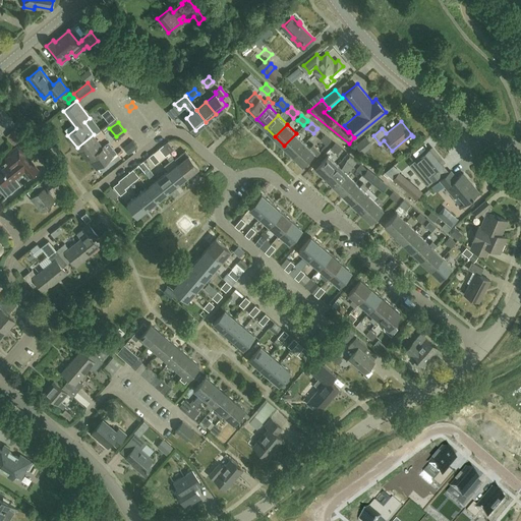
[(12,130),(6,136),(14,146),(20,140),(21,139),(13,129),(12,130)]
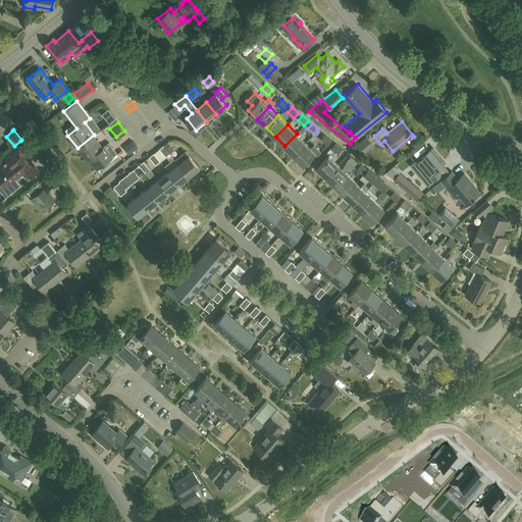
[(284,146),(294,155),(306,142),(297,134),(284,146)]
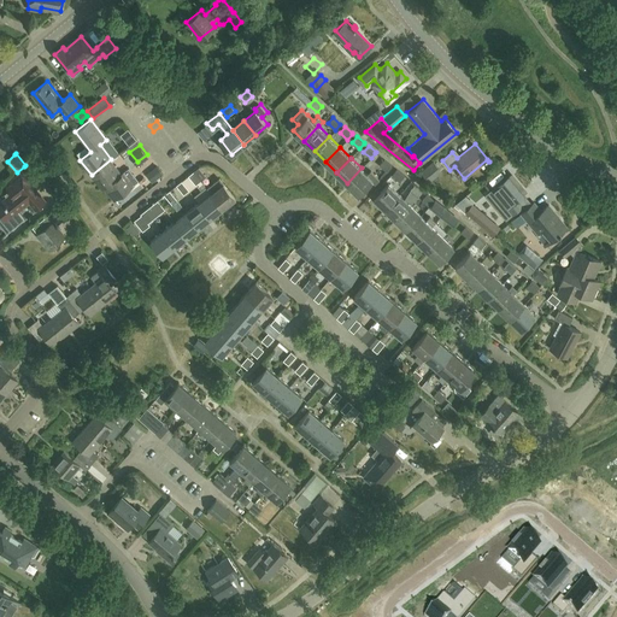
[(111,159),(92,175),(103,189),(105,187),(115,199),(139,181),(128,168),(121,172),(111,159)]
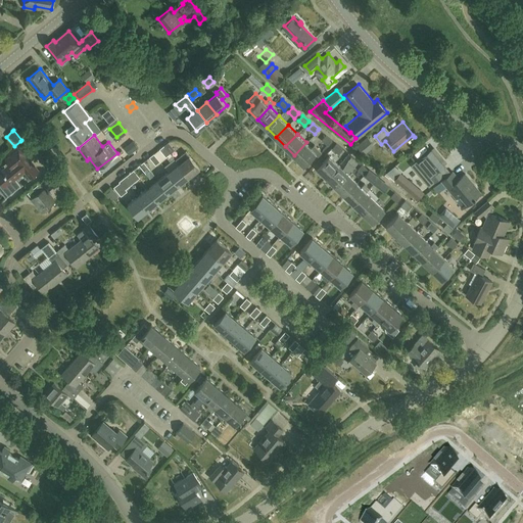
[(332,140),(326,135),(322,140),(328,145),(332,140)]
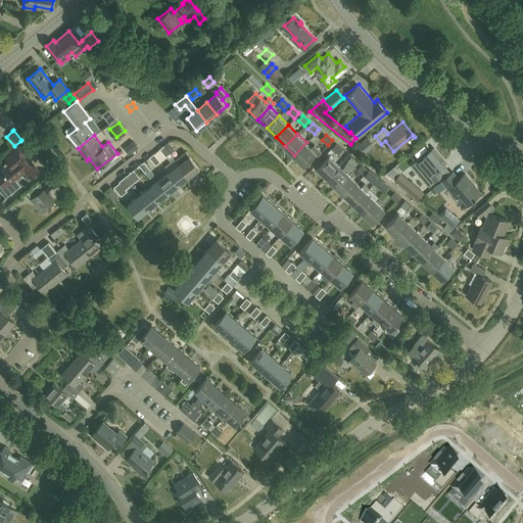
[(374,143),(368,136),(358,145),(364,152),(374,143)]
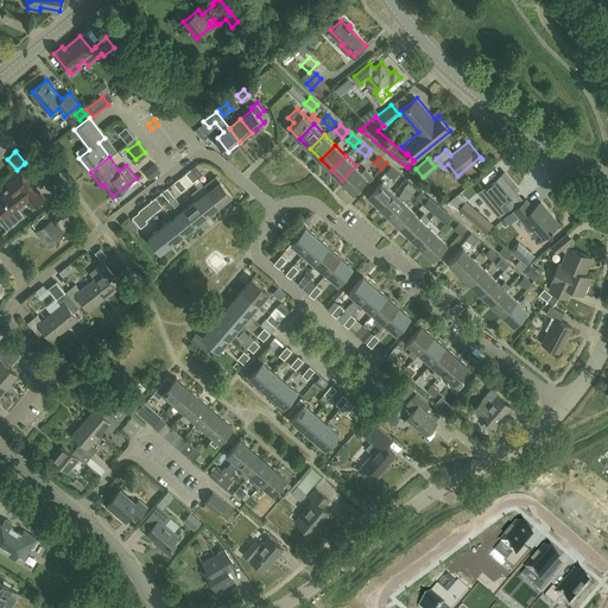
[(151,178),(159,171),(154,165),(146,171),(151,178)]
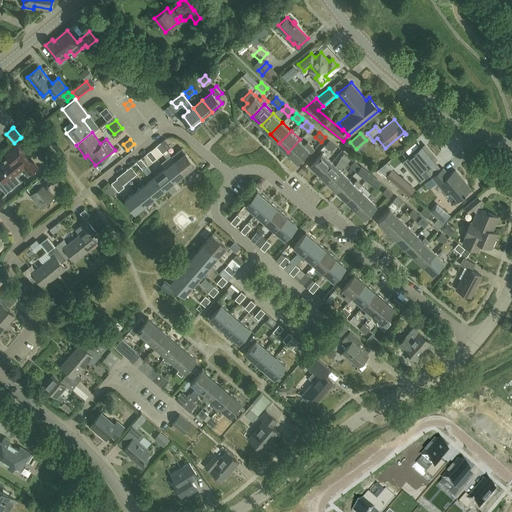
[(164,139),(160,143),(166,150),(171,147),(164,139)]
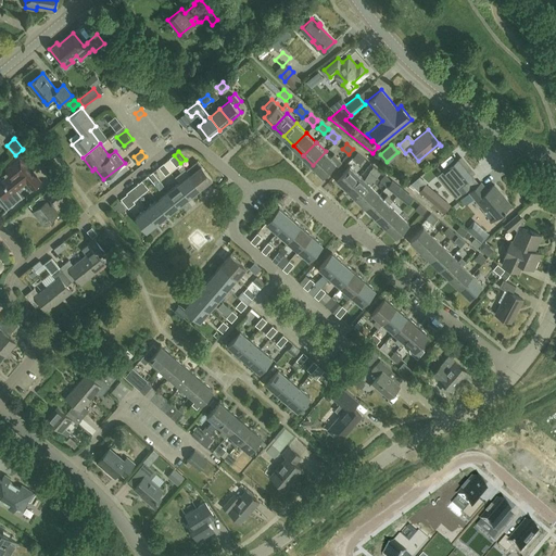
[(333,153),(330,156),(326,151),(313,165),(323,175),(335,162),(338,164),(342,161),(333,153)]
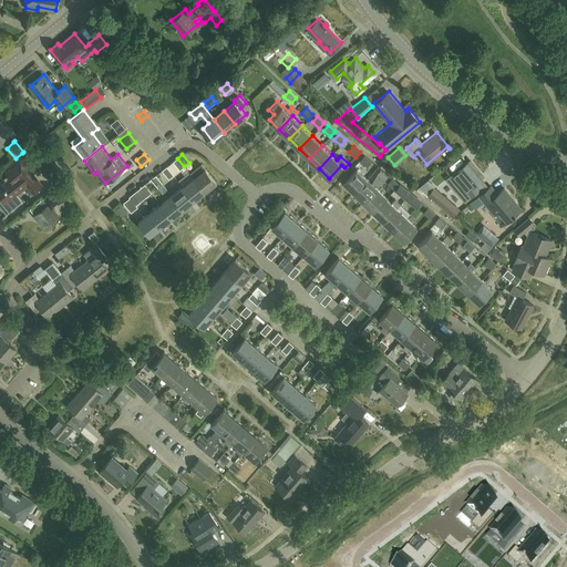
[(364,155),(360,161),(368,166),(372,161),(364,155)]
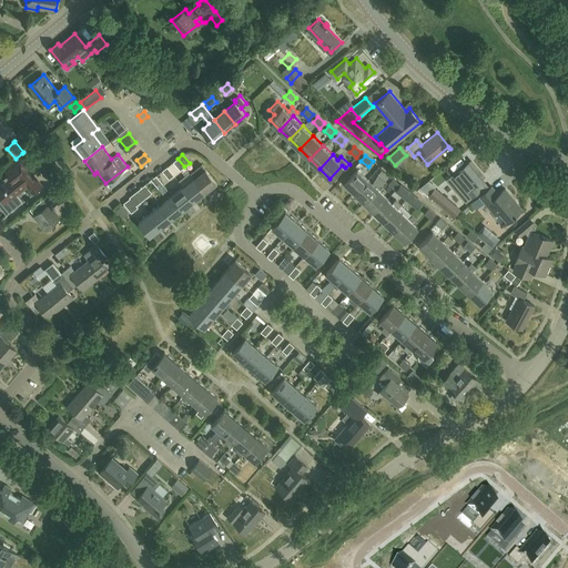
[(0,193),(1,195),(0,195),(0,204),(7,213),(20,203),(14,196),(28,185),(32,192),(42,184),(21,158),(6,170),(11,176),(0,184),(0,193)]
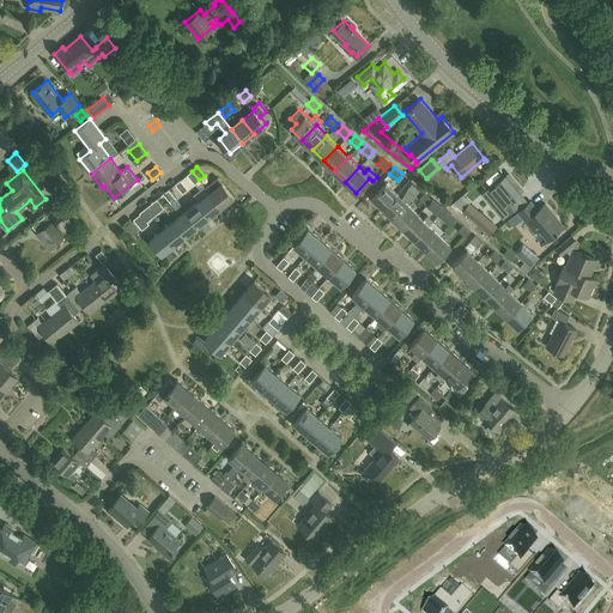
[(192,171),(187,175),(194,184),(199,180),(192,171)]
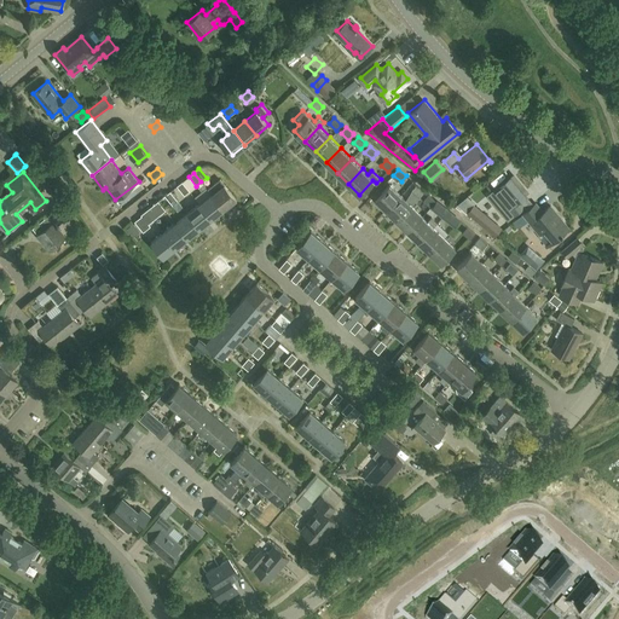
[(514,202),(527,191),(514,174),(490,194),(490,195),(495,191),(504,202),(499,206),(509,217),(519,208),(514,202)]
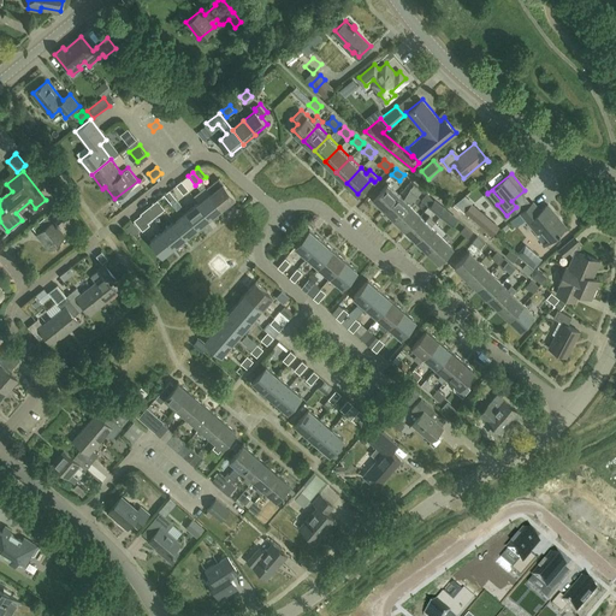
[(207,187),(211,191),(223,206),(235,196),(223,182),(219,176),(207,187)]
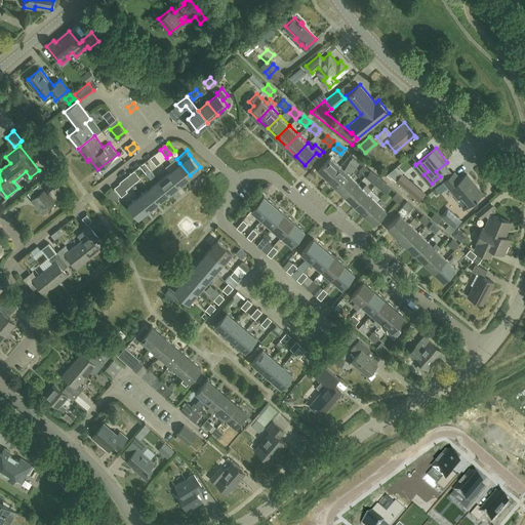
[(155,154),(150,158),(156,166),(161,162),(155,154)]
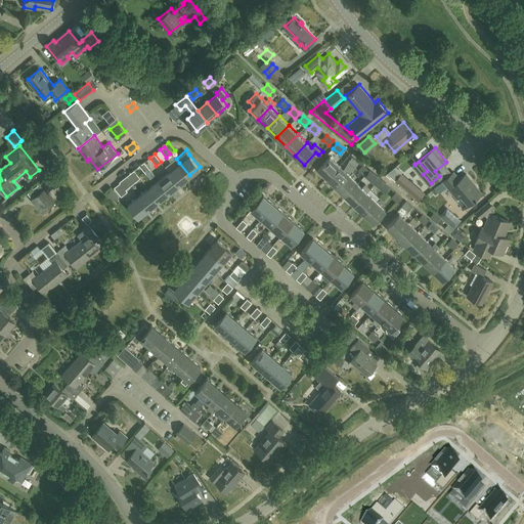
[(326,177),(339,165),(330,156),(317,168),(326,177)]
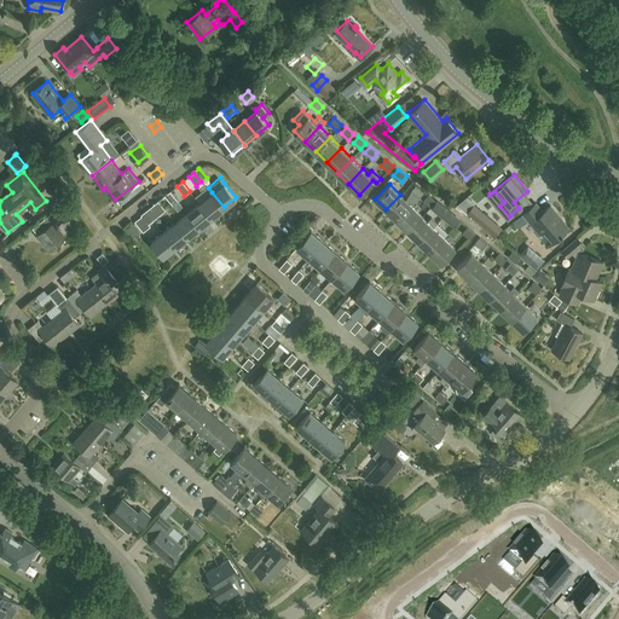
[(424,191),(416,184),(411,190),(420,197),(424,191)]
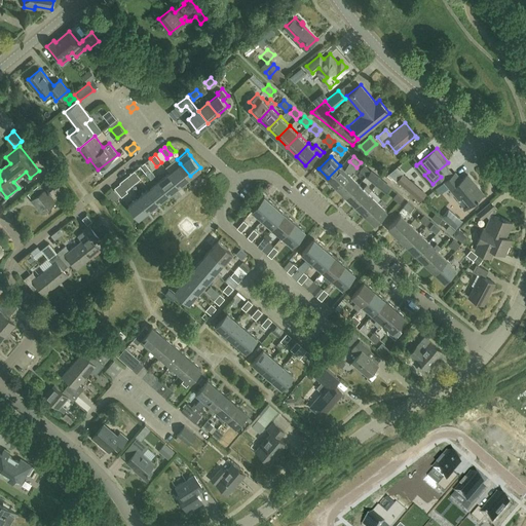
[(145,162),(140,166),(146,175),(151,171),(145,162)]
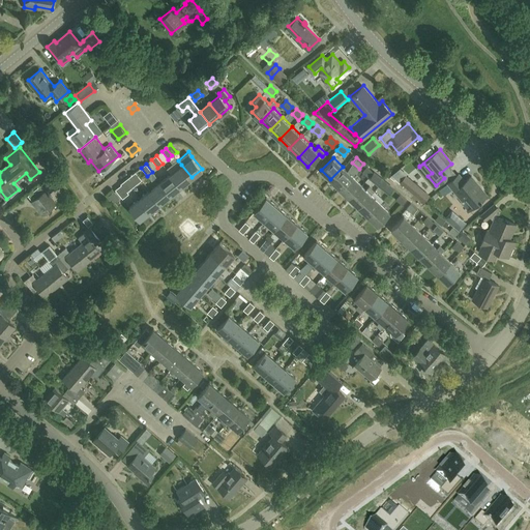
[(171,173),(181,185),(192,177),(181,165),(171,173)]
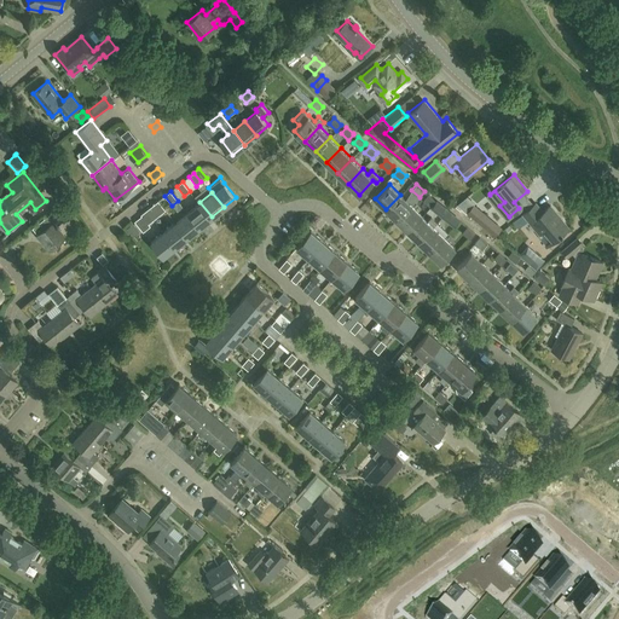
[(431,207),(435,201),(428,194),(423,200),(431,207)]
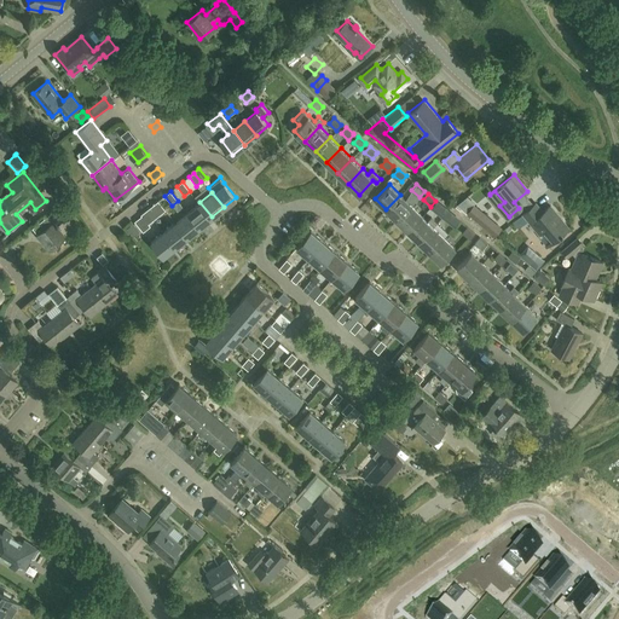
[(386,209),(397,220),(411,204),(400,195),(386,209)]
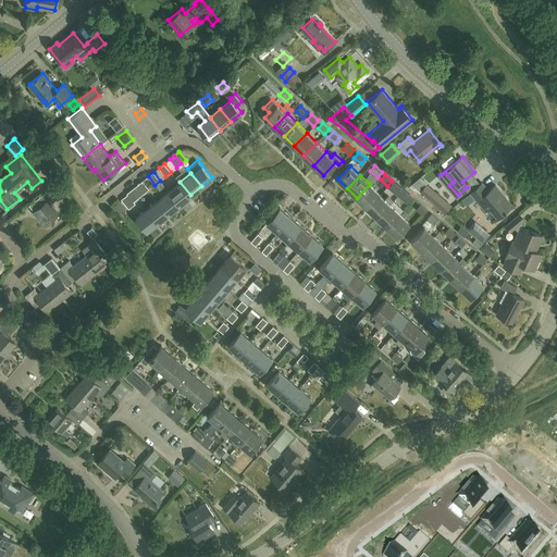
[(149,189),(143,181),(137,185),(144,194),(149,189)]
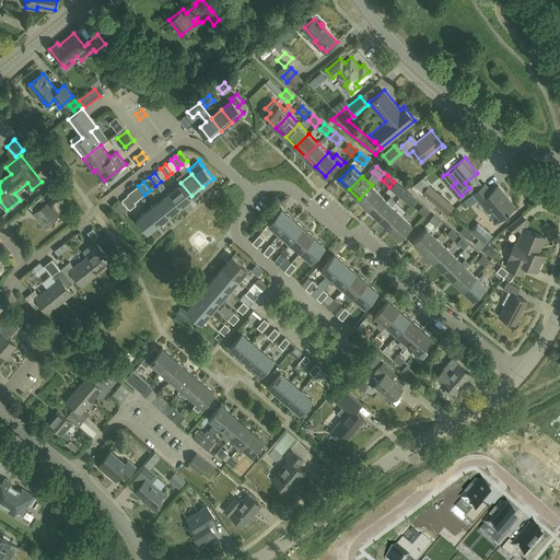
[(389,188),(400,197),(406,190),(395,182),(389,188)]
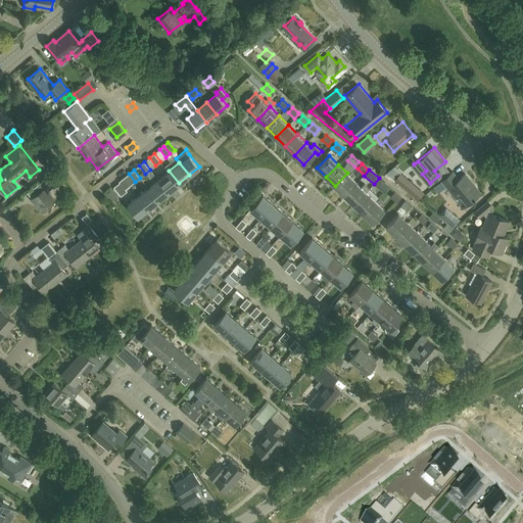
[(158,179),(170,191),(179,183),(169,171),(158,179)]
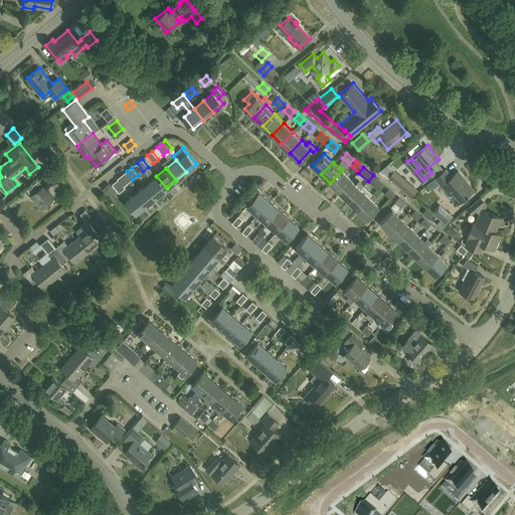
[(449,193),(453,190),(460,199),(454,204),(455,204),(467,194),(467,195),(469,194),(468,193),(474,188),(458,170),(452,175),(446,168),(436,177),(440,182),(449,193)]
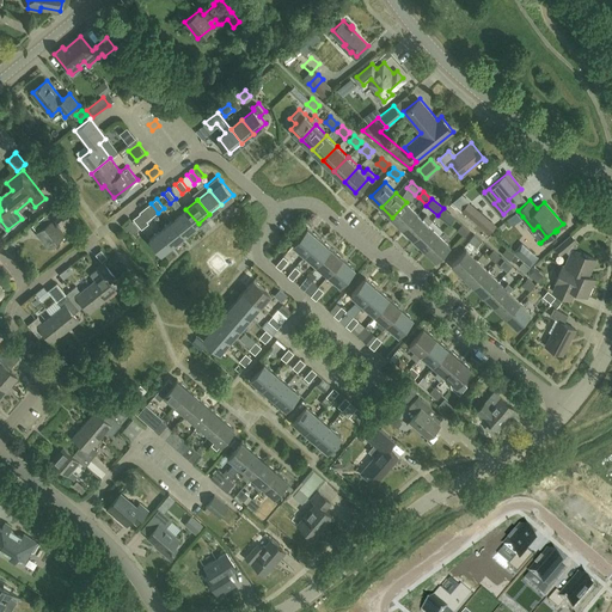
[(403,227),(417,213),(407,202),(392,218),(403,227)]
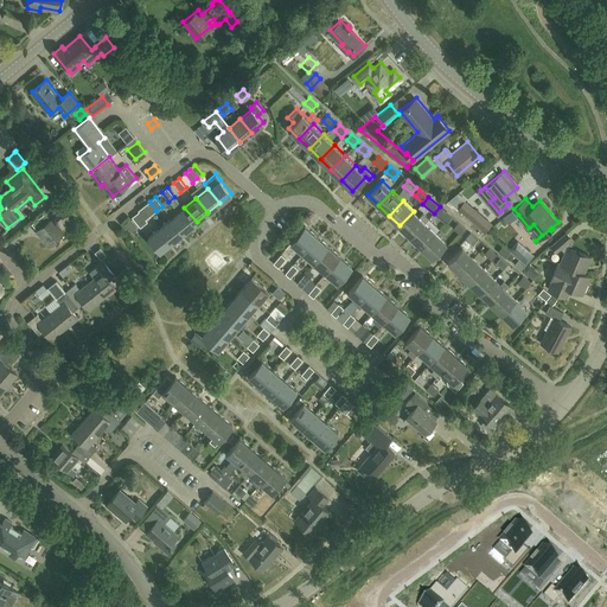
[(465,202),(459,209),(485,231),(491,224),(465,202)]
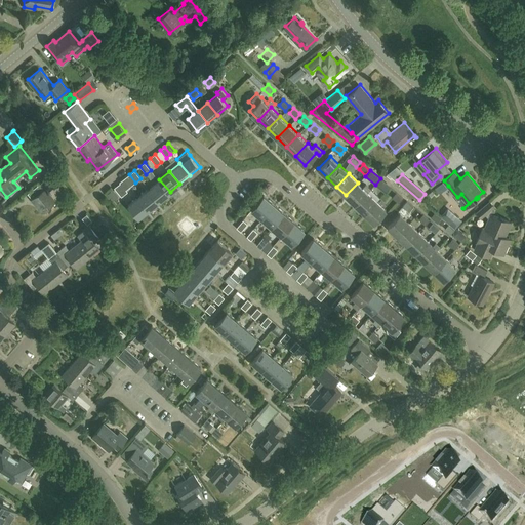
[(41,212),(55,201),(48,192),(55,187),(47,177),(37,186),(41,192),(31,199),(41,212)]
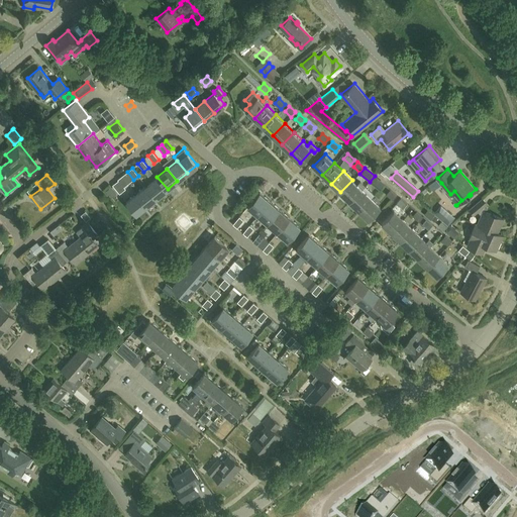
[(124,187),(128,184),(122,176),(117,180),(118,181),(112,185),(119,194),(125,189),(124,187)]
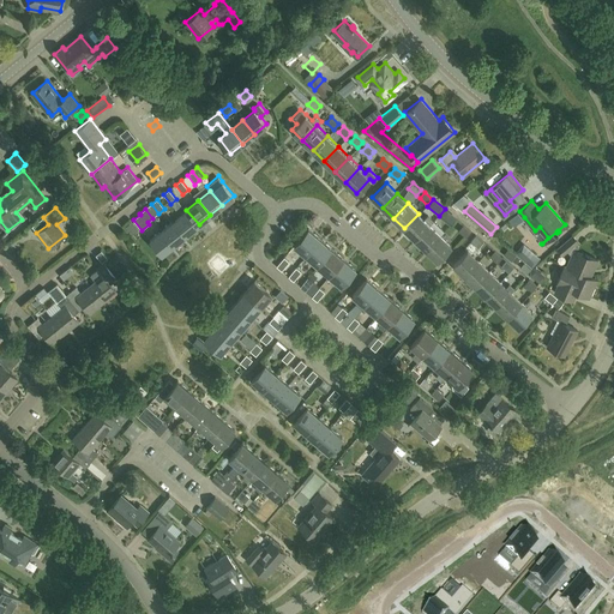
[(450,226),(457,218),(445,209),(439,216),(450,226)]
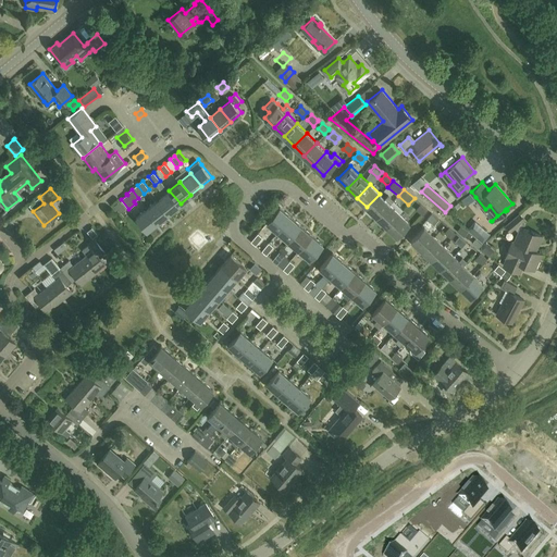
[(159,199),(170,212),(181,203),(169,190),(159,199)]
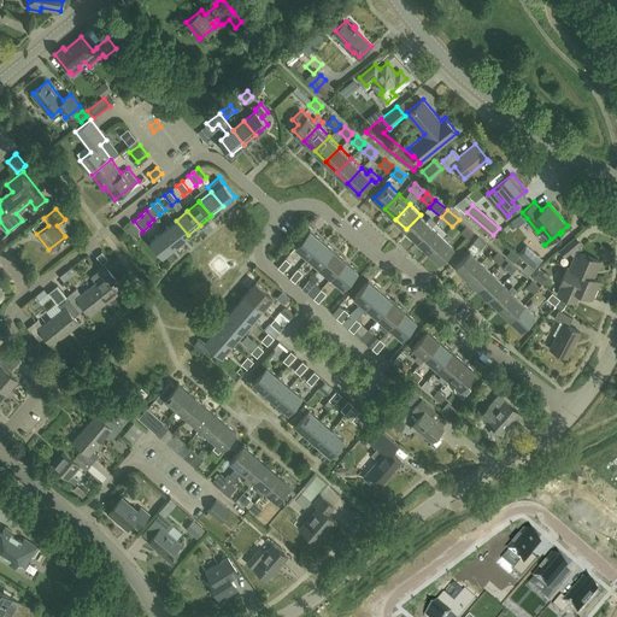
[(521,223),(527,218),(522,212),(515,217),(521,223)]
